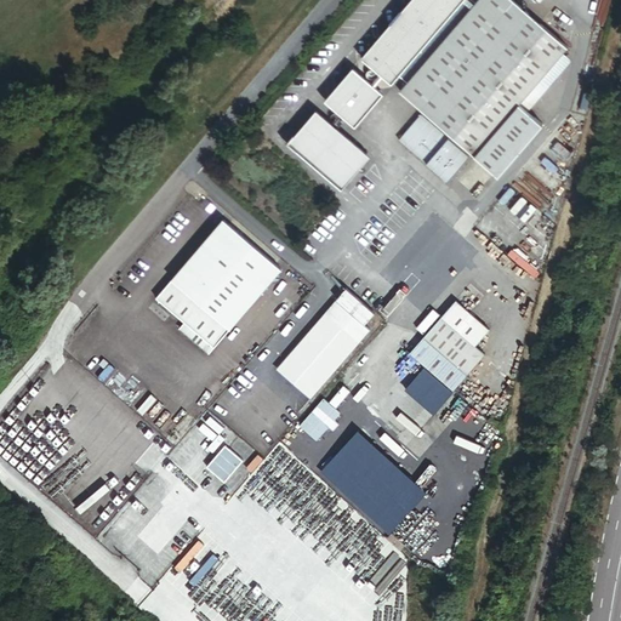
[(519,103),(563,52),(568,47),(512,0),(476,0),(474,1),(472,0),(411,0),(363,58),(389,81),(397,74),(405,83),(398,90),(497,176),(542,124),(528,110),(519,103)]
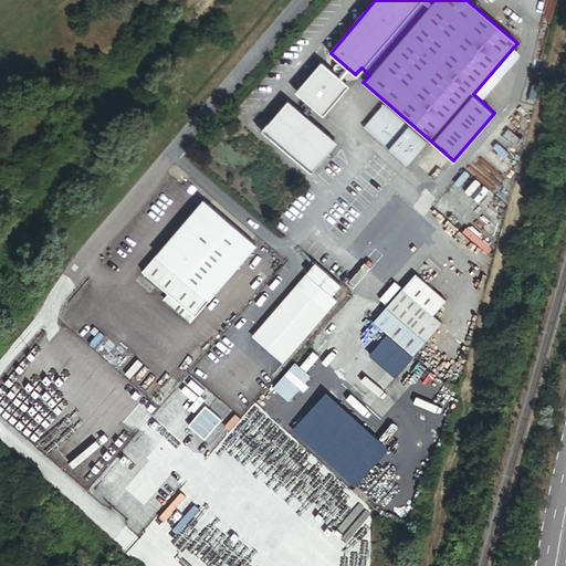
[(481,101),(521,54),(513,48),(473,94),(481,101)]
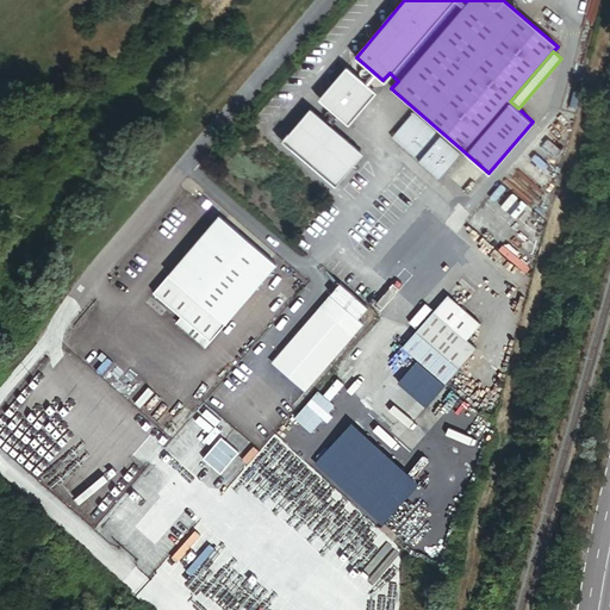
[(373,92),(346,68),(321,98),(348,122),(373,92)]
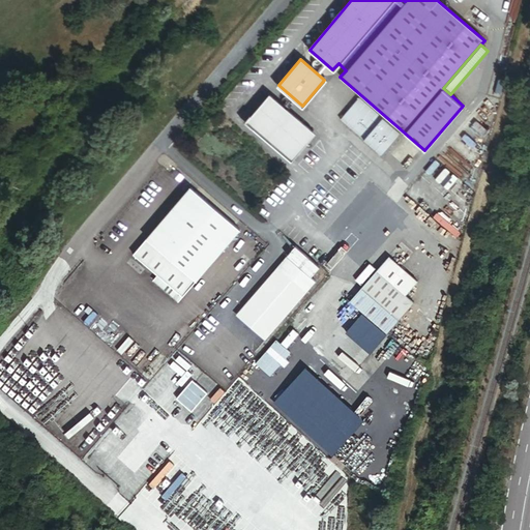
[(314,133),(269,95),(246,122),(291,159),(314,133)]
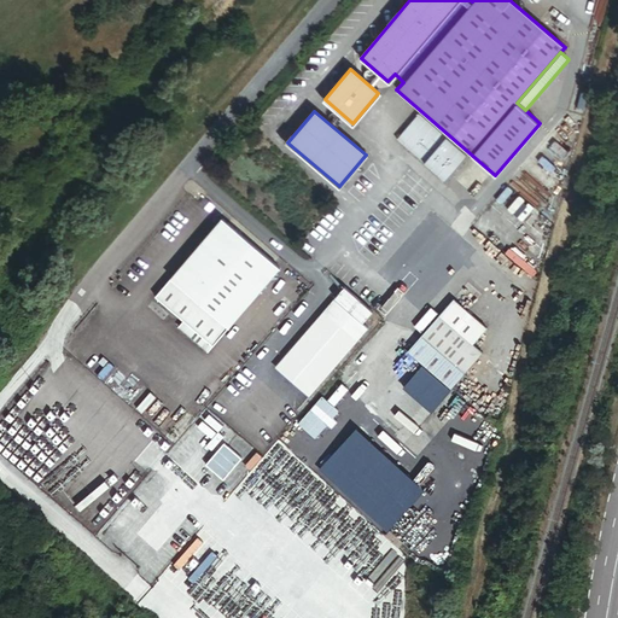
[(467,156),(419,114),(394,144),(442,185),(467,156)]
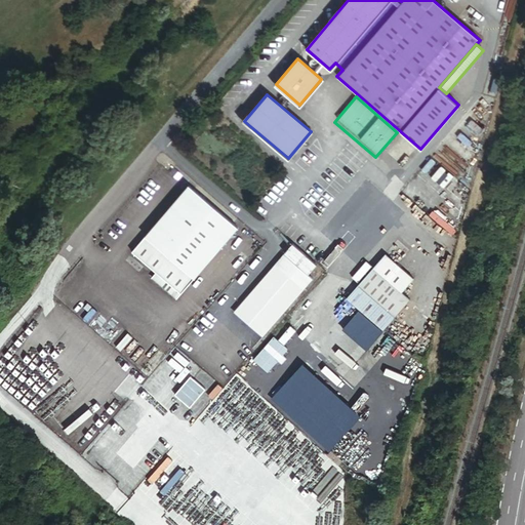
[(178,293),(235,228),(187,186),(130,252),(154,273),(177,293),(178,293)]
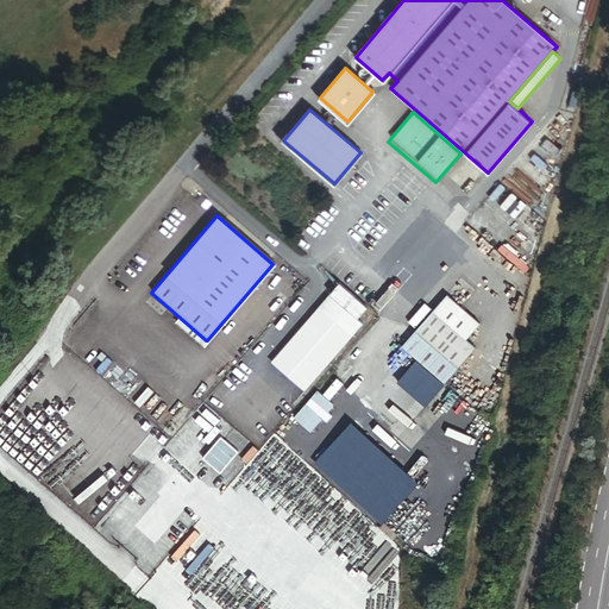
[(464,339),(478,322),(445,295),(403,345),(435,372),(450,357),(459,365),(475,347),(464,339)]
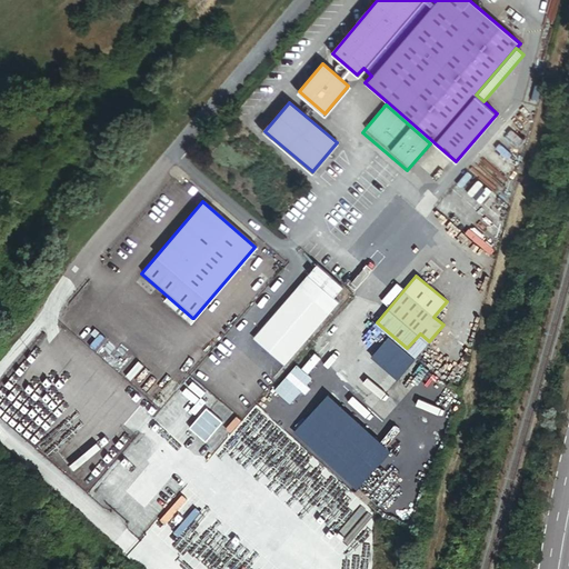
[(335,303),(303,278),(252,338),(285,365),(335,303)]
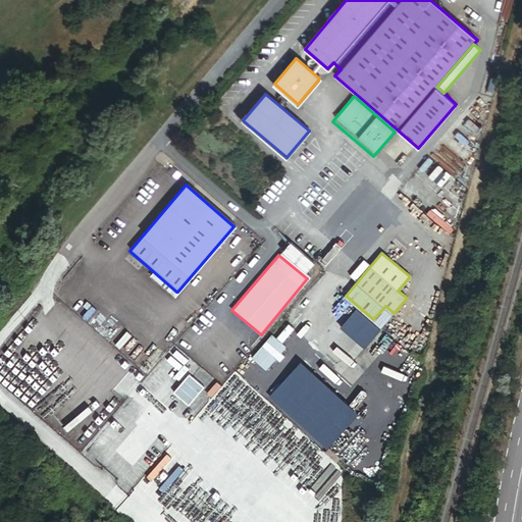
[(176,292),(153,271),(143,282),(166,303),(176,292)]
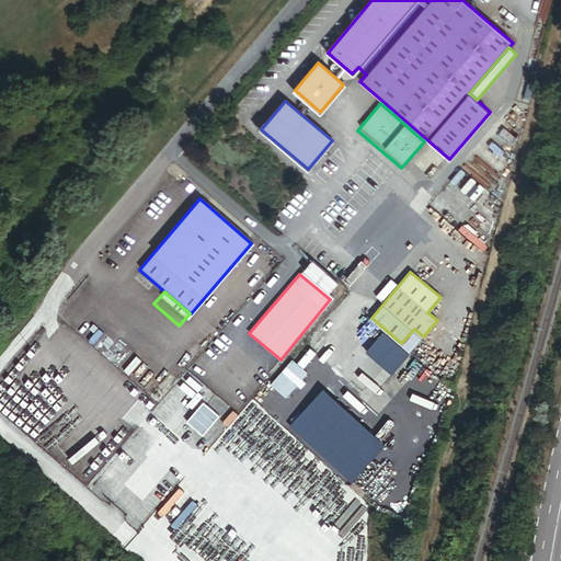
[(411,352),(423,336),(414,329),(401,343),(411,352)]
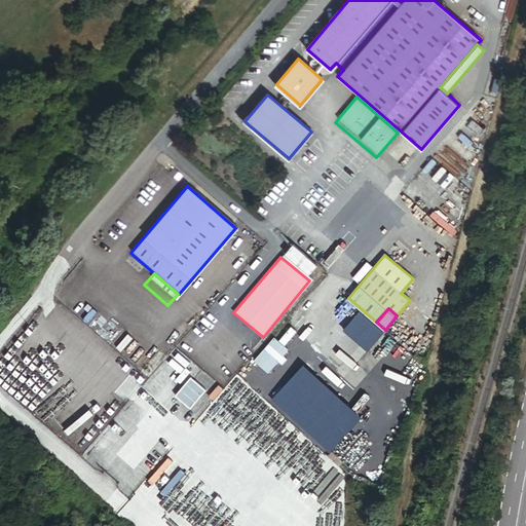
[(307,363),(321,376),(330,366),(316,352),(307,363)]
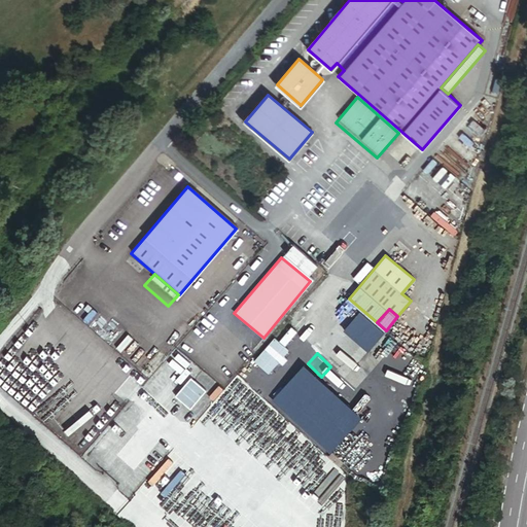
[(361,420),(305,365),(271,400),(327,454),(361,420)]
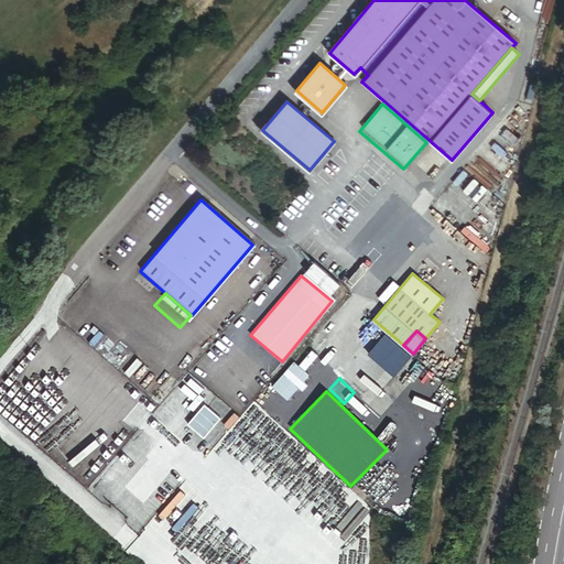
[(187,422),(205,435),(220,416),(204,402),(187,422)]
